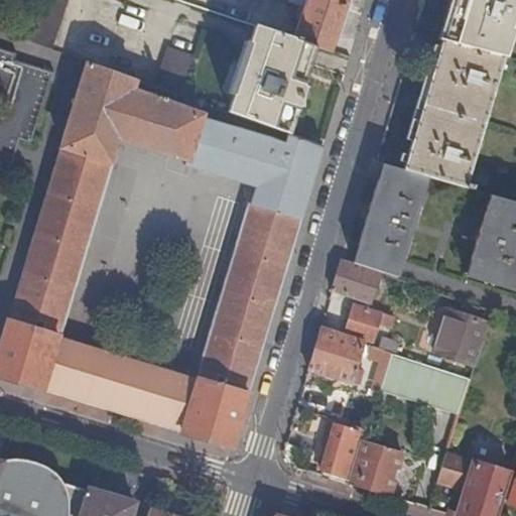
[(38,0),(25,39),(50,48),(67,0),(38,0)]
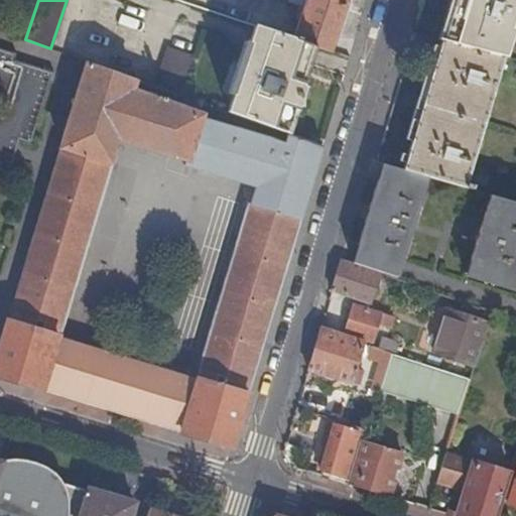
[(314,45),(332,51),(348,0),(288,0),(297,4),(293,19),(298,21),(293,38),(309,43),(314,45)]
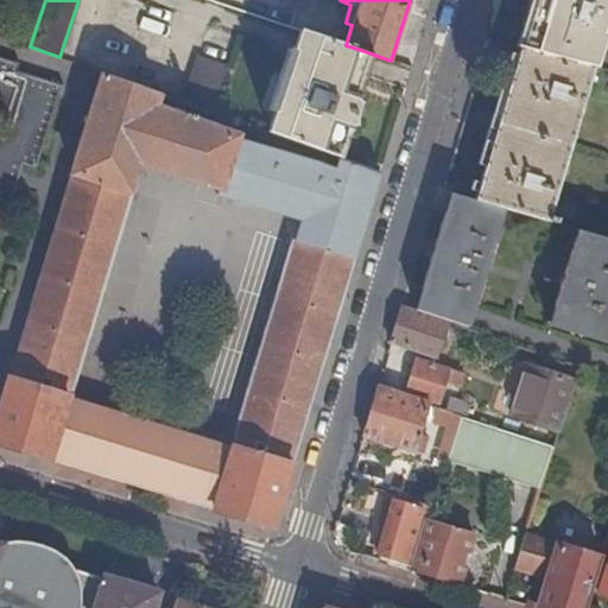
[(607,0),(548,0),(544,12),(533,10),(521,50),(593,69),(607,17),(607,0)]
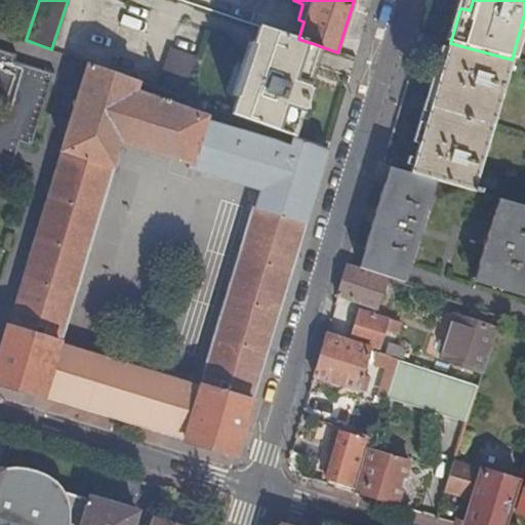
[(473,0),(462,0),(460,8),(470,10),(473,0)]
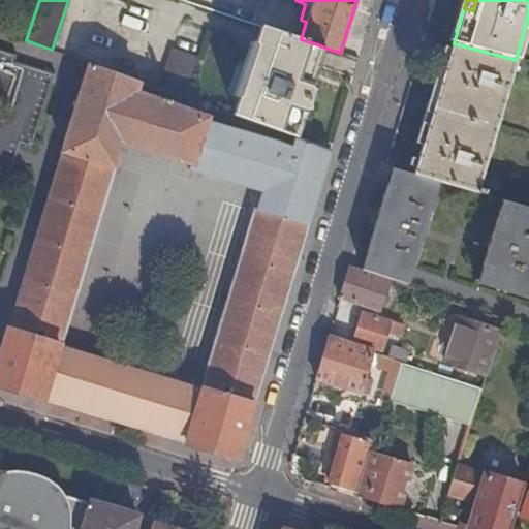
[(313,88),(311,87),(305,86),(317,44),(301,39),(260,26),(255,43),(258,44),(242,98),(238,97),(234,114),(290,133),(299,105),(306,107),(307,107),(313,88)]
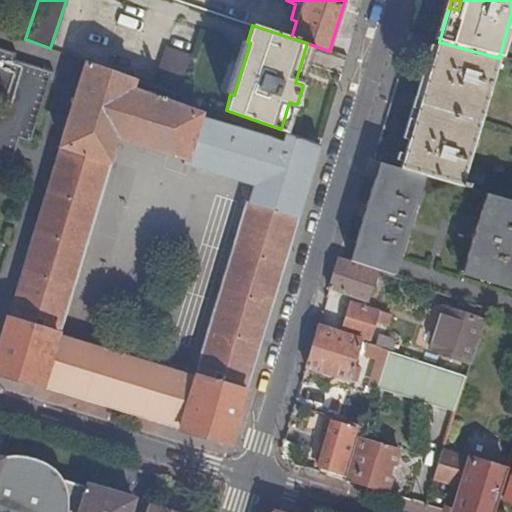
[(499,58),(439,42),(417,118),(402,168),(425,175),(470,188),(472,183),(464,180),(482,119),(500,59),(499,58)]
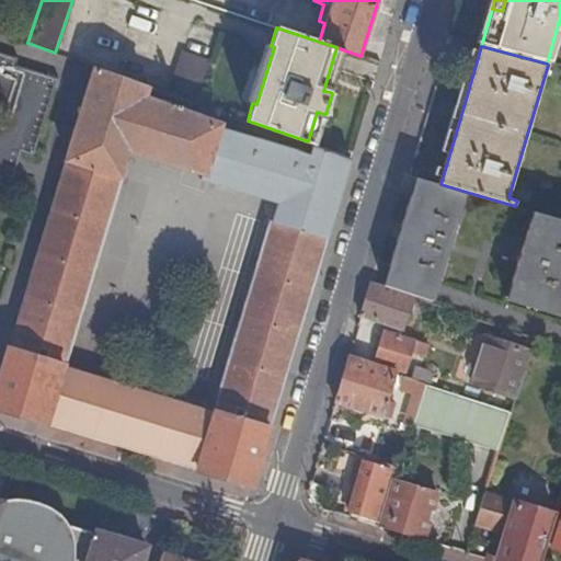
[(323,91),(330,92),(342,49),(336,47),(323,91)]
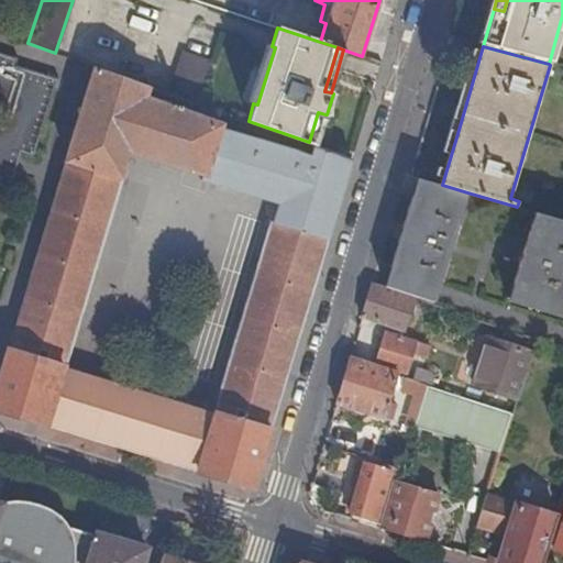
[(0,181),(10,150),(23,154),(33,156),(57,77),(17,63),(18,57),(0,51),(0,181)]
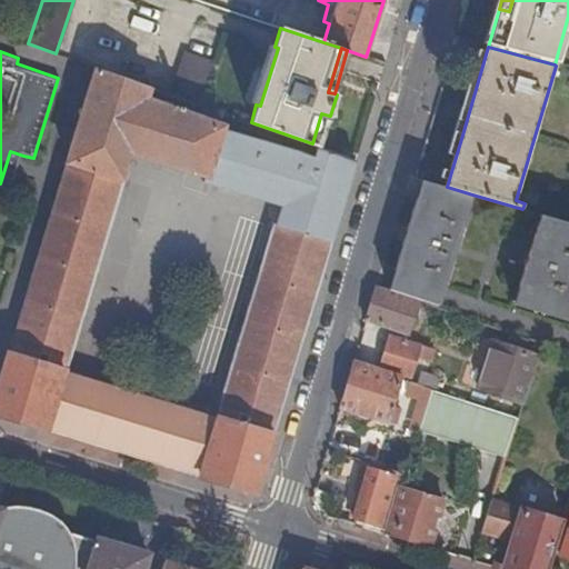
[(186,51),(171,95),(199,105),(213,61),(186,51)]
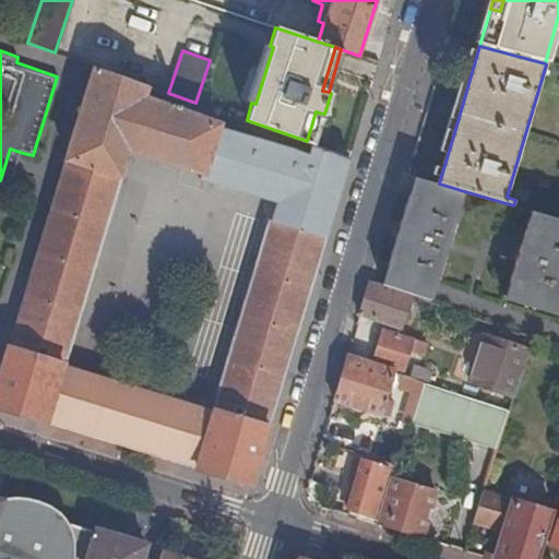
[(46,421),(100,438),(197,467),(197,470),(251,486),(269,427),(266,427),(311,277),(314,278),(331,223),(351,157),(313,144),(309,155),(217,127),(218,123),(141,97),(145,84),(122,76),(94,67),(64,165),(26,294),(11,347),(9,347),(0,376),(0,407),(46,423),(46,421)]
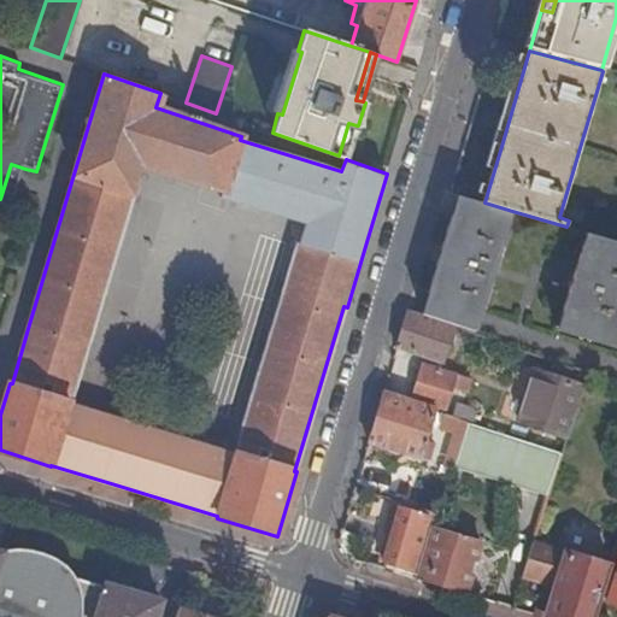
[(348,123),(339,156),(346,159),(357,125),(348,123)]
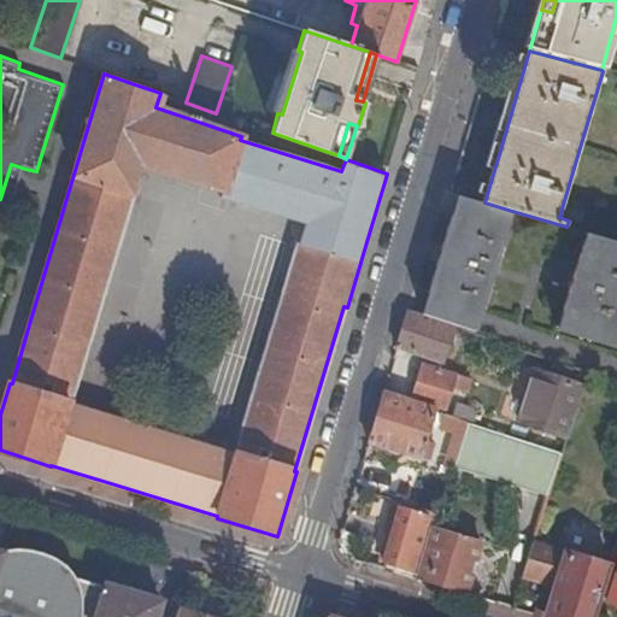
[(485,203),(459,194),(427,304),(424,313),(458,324),(476,330),(479,321),(482,309),(487,310),(495,280),(492,278),(512,211),(485,203)]
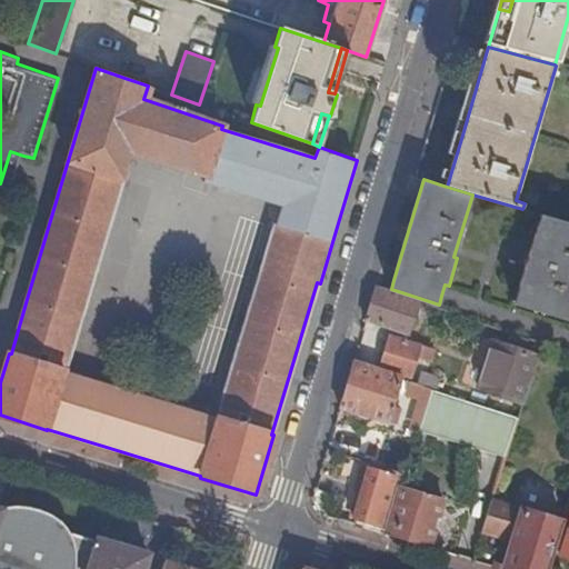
[(568,308),(568,222),(541,215),(515,303),(566,319),(568,308)]
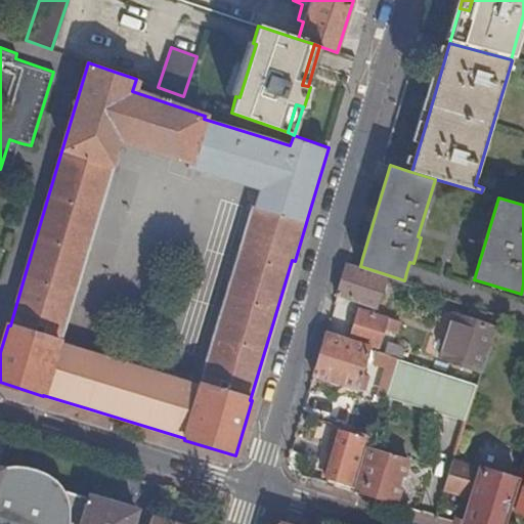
[(360,266),(347,262),(337,294),(378,308),(388,276),(389,275),(360,266)]
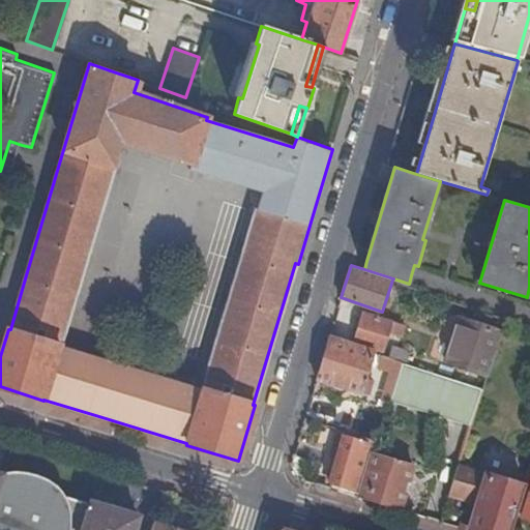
[(491,313),(477,308),(473,323),(461,319),(447,361),(488,375),(500,331),(487,327),(491,313)]
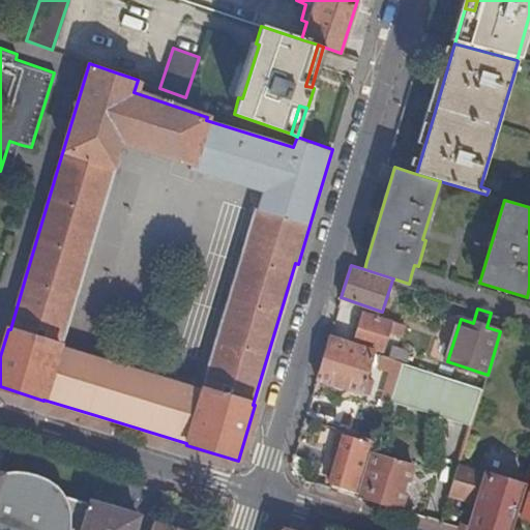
[(406,326),(363,313),(354,342),(383,352),(389,332),(402,336),(406,326)]
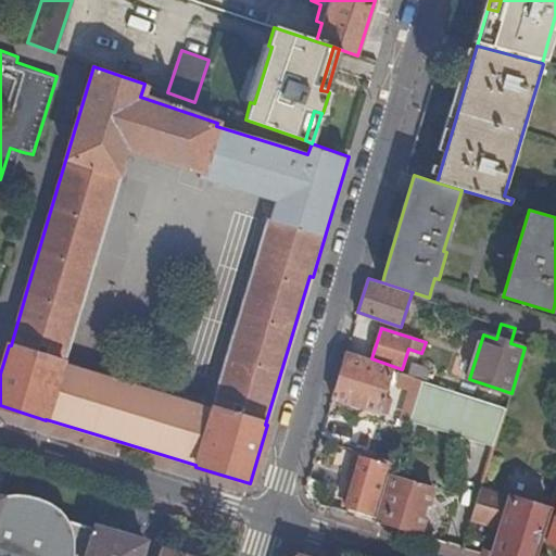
[(393,369),(345,353),(332,396),(380,412),(393,369)]
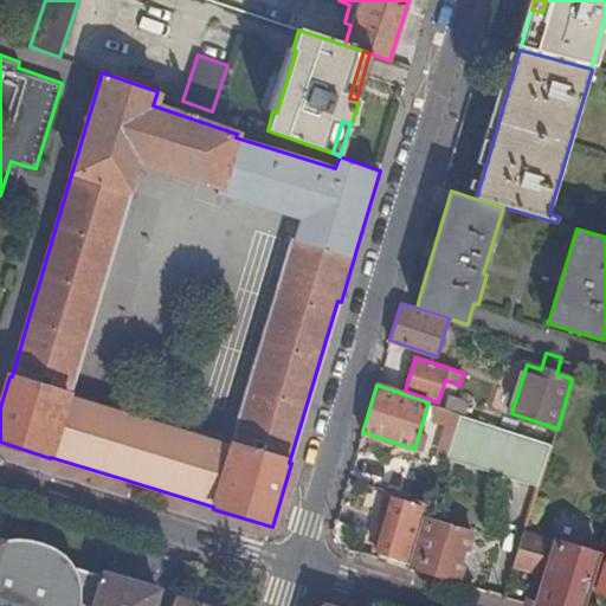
[(458,413),(465,414),(470,401),(450,395),(446,408),(458,413)]
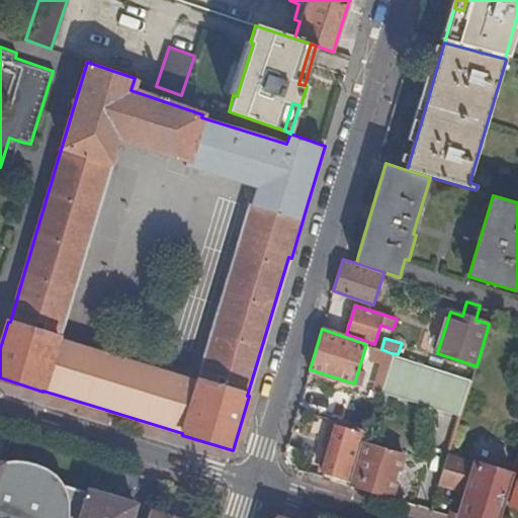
[(381,349),(376,347),(372,361),(387,366),(392,353),(381,349)]
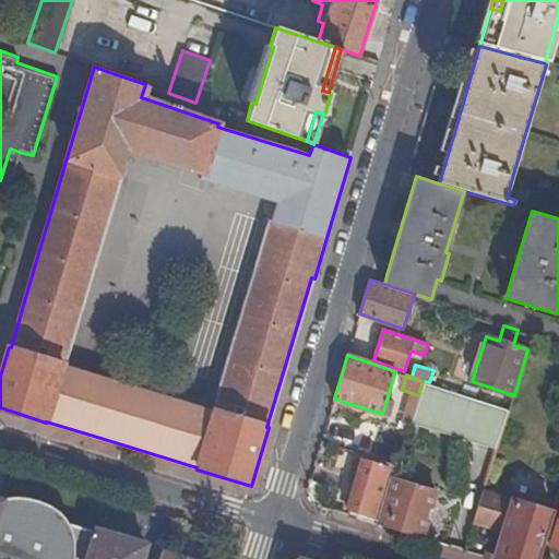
[(498,448),(510,408),(462,393),(429,382),(423,381),(418,395),(411,420),(498,448)]
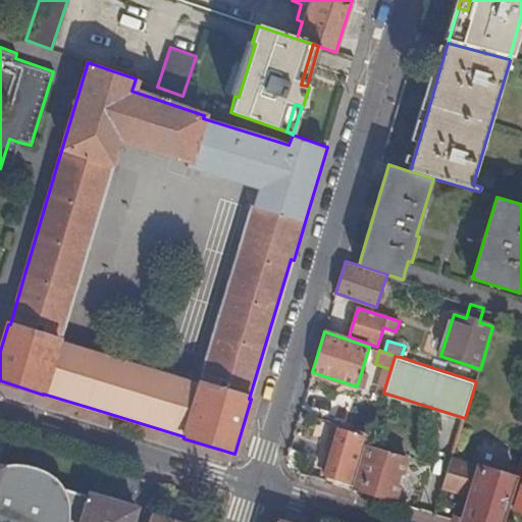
[(324,476),(356,485),(368,445),(369,439),(338,429),(324,476)]
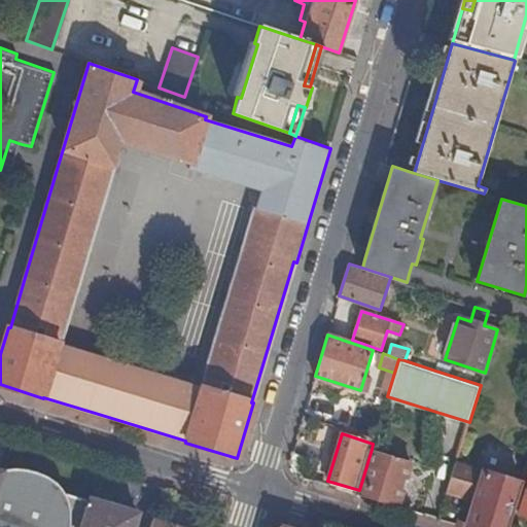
[(359,490),(357,494),(397,506),(412,462),(372,449),(359,490)]
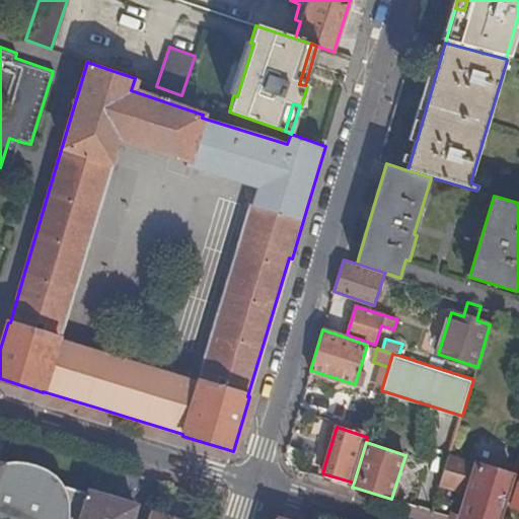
[(468,491),(459,518),(500,518),(514,475),(450,455),(441,483),(468,491)]
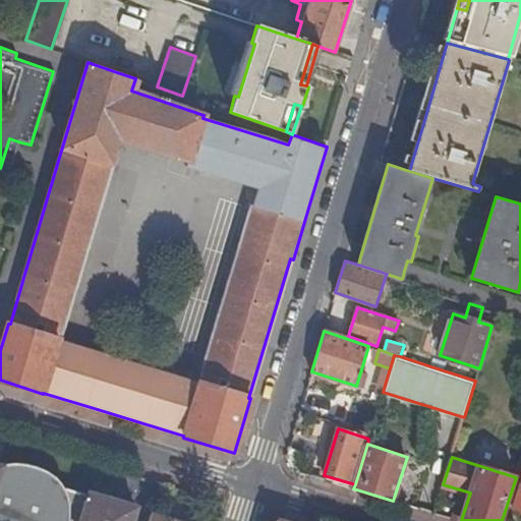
[(0,520),(131,520),(135,508),(0,466),(0,520)]
